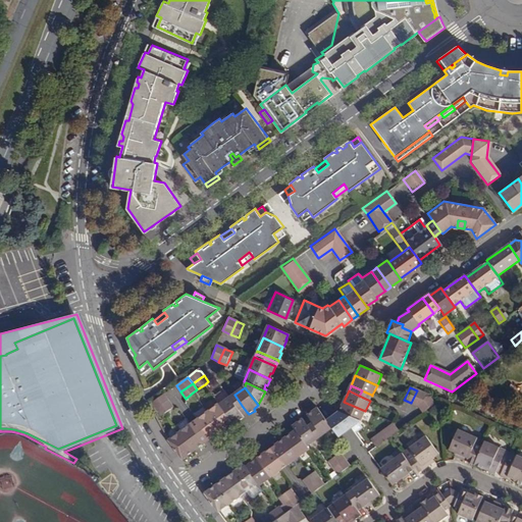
[(362,390),(359,396),(370,401),(371,398),(372,396),(371,395),(362,390)]
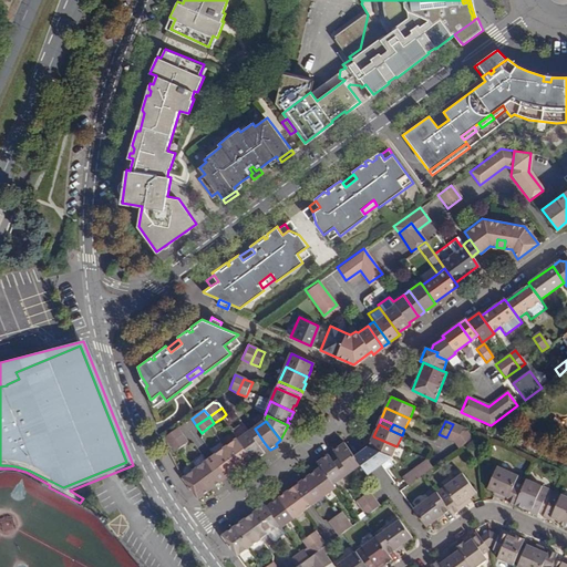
[(461,428),(453,424),(446,437),(455,441),(461,428)]
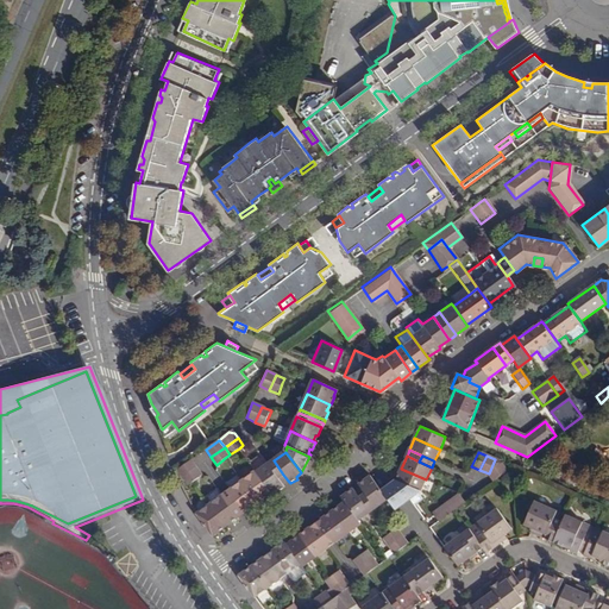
[(498,460),(495,459),(489,473),(494,481),(507,471),(498,460)]
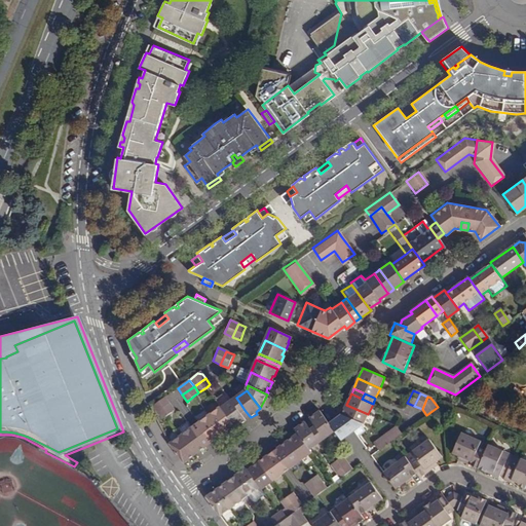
[(158,412),(170,404),(165,398),(154,406),(158,412)]
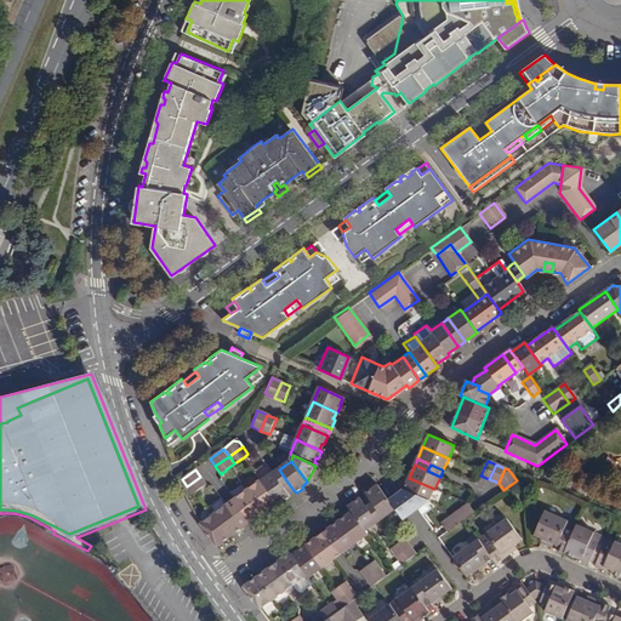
[(284,482),(286,485),(289,484),(279,469),(275,471),(284,482)]
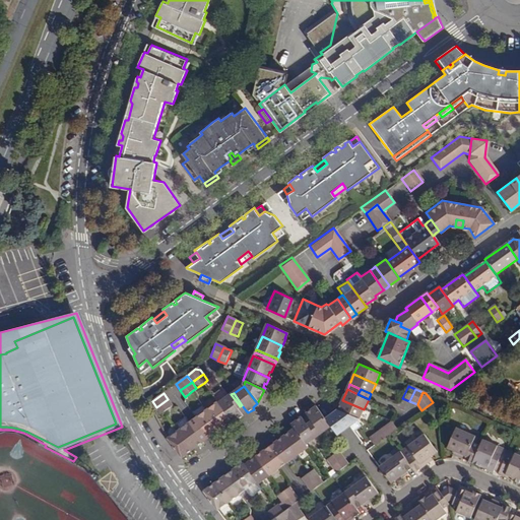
[(230,396),(238,408),(240,406),(238,403),(231,394),(229,396),(230,396)]
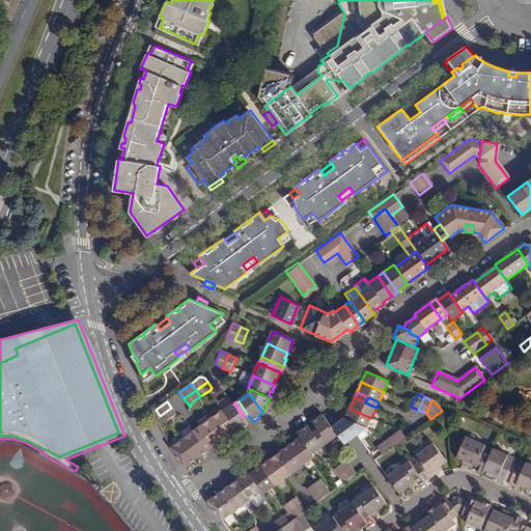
[(233,404),(223,412),(234,428),(235,430),(238,432),(240,431),(239,429),(242,426),(244,428),(249,425),(246,422),(243,417),(234,404),(233,404)]
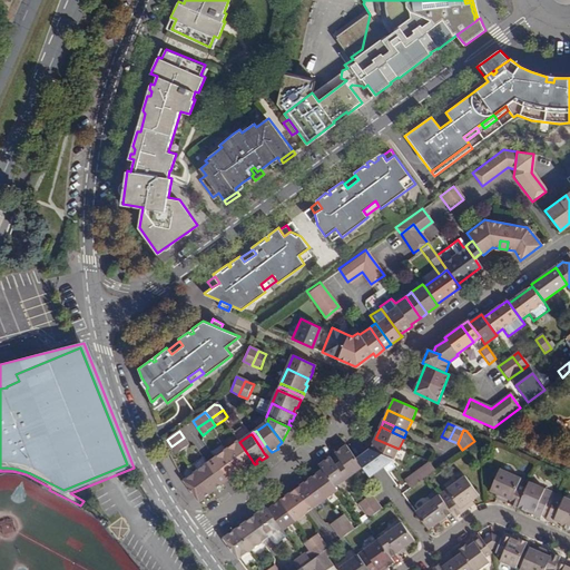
[(189,444),(184,438),(172,446),(177,454),(180,451),(189,444)]
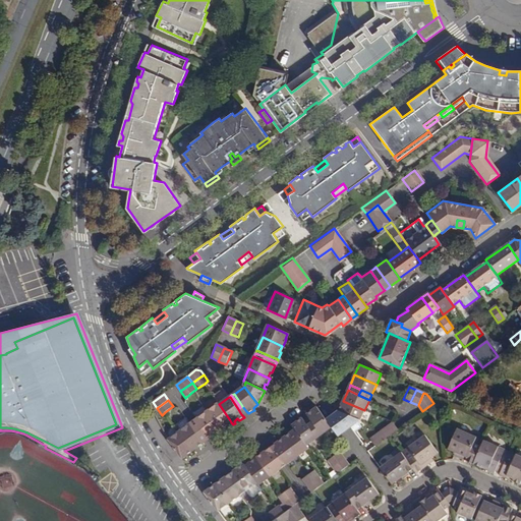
[(343,401),(339,411),(359,420),(360,420),(364,410),(343,401)]
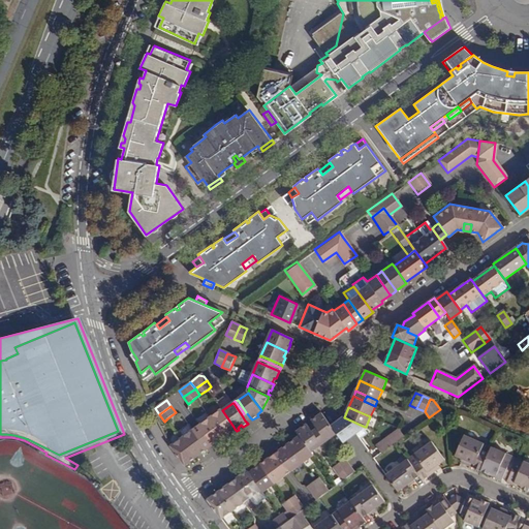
[(210,417),(222,435),(224,437),(229,432),(228,430),(234,427),(222,410),(221,409),(210,417)]
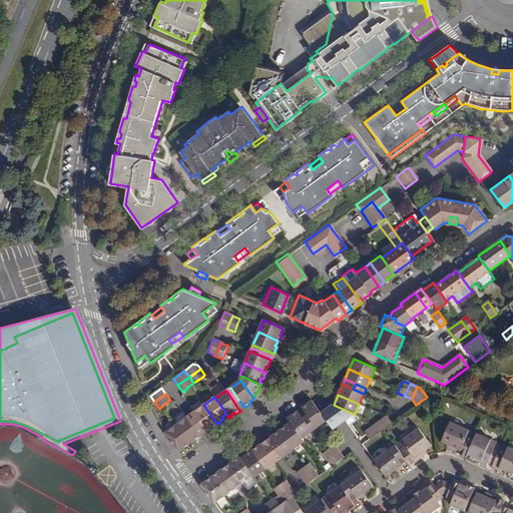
[(236,401),(234,403),(237,408),(240,406),(242,405),(238,400),(236,401)]
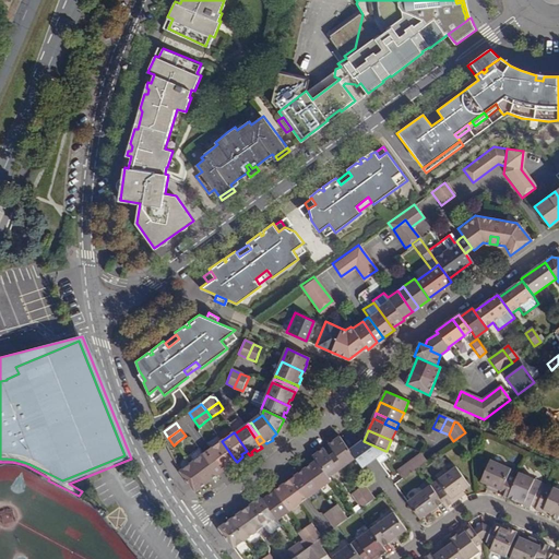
[(335,453),(333,455),(343,468),(355,459),(349,451),(340,437),(330,444),(331,448),(335,453)]
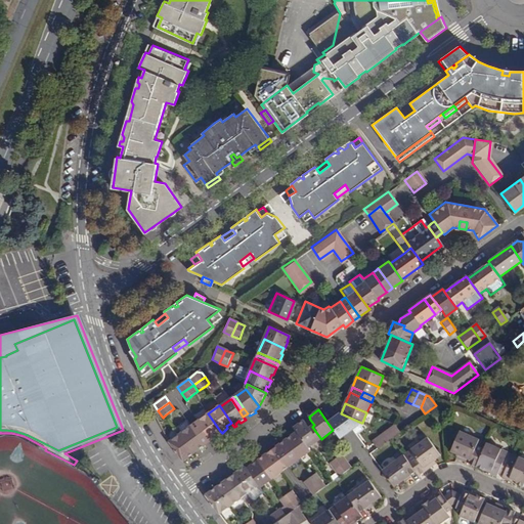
[(220,431),(208,413),(197,422),(204,432),(211,441),(217,436),(216,434),(220,431)]
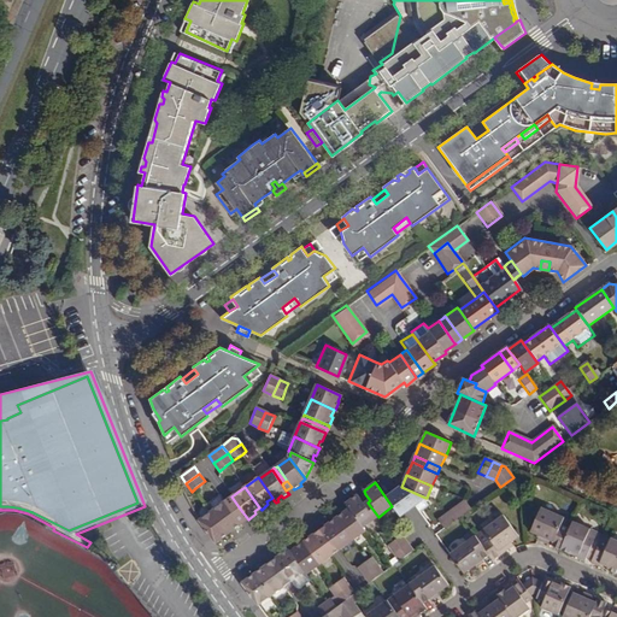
[(415,506),(401,487),(386,498),(392,506),(400,517),(407,511),(415,506)]
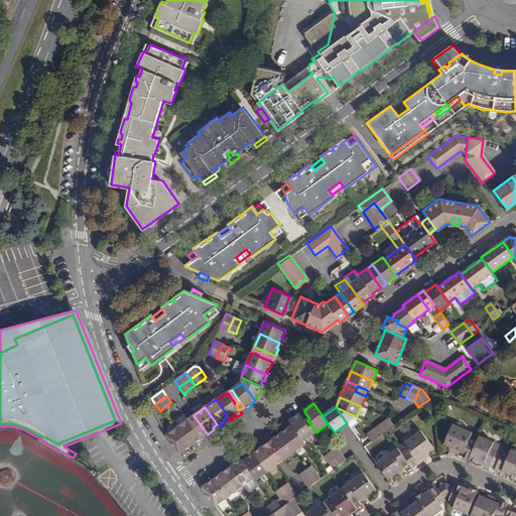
[(356,416),(336,407),(347,423),(355,417),(356,416)]
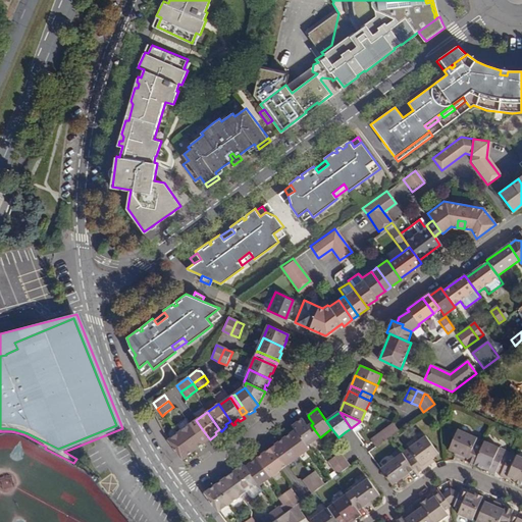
[(295,430),(307,447),(320,437),(311,425),(308,427),(304,421),(303,419),(293,426),(295,430)]
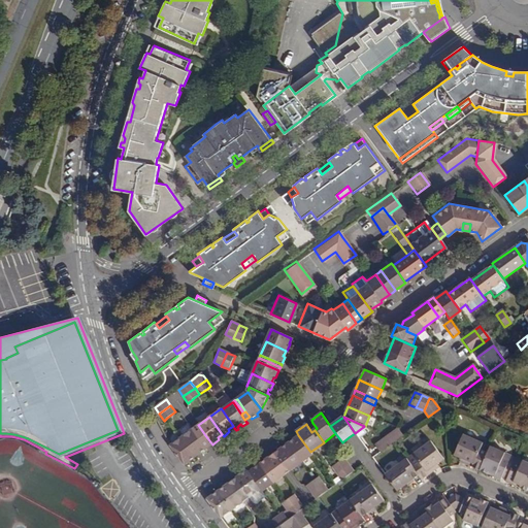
[(193,429),(200,438),(205,435),(198,425),(196,427),(193,429)]
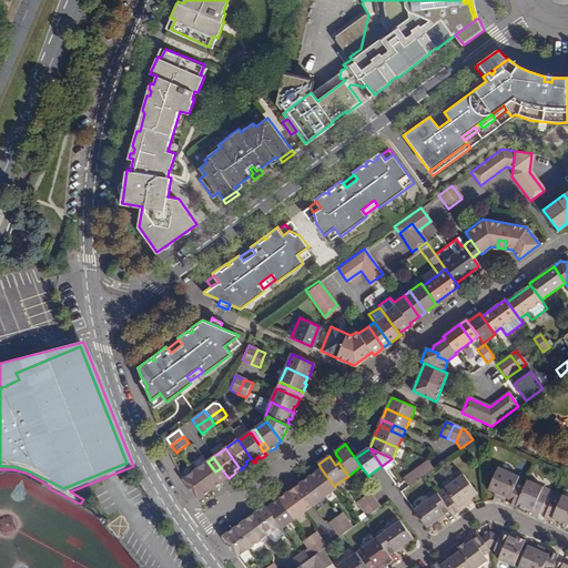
[(382,466),(386,472),(395,465),(391,459),(382,466)]
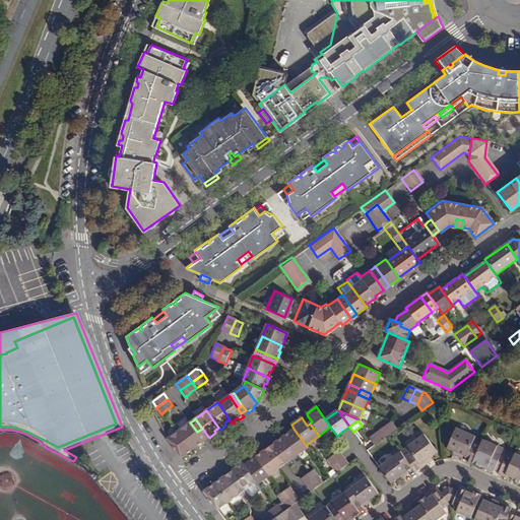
[(179,431),(192,450),(194,449),(192,447),(196,444),(197,446),(204,441),(197,432),(190,423),(179,431)]
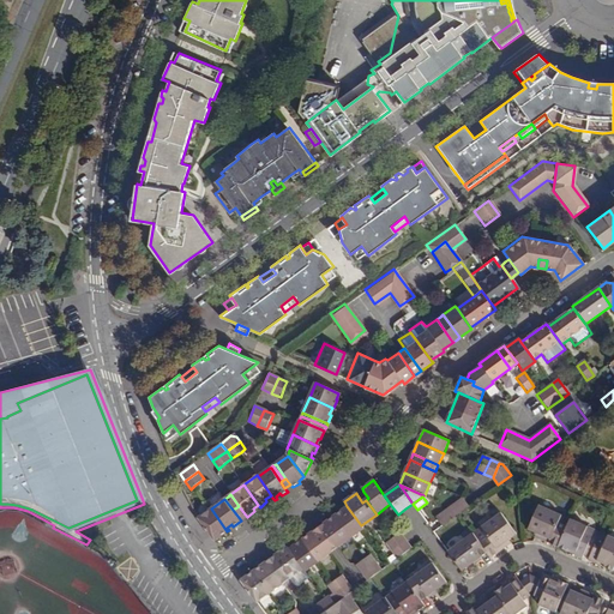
[(463,499),(450,509),(456,516),(469,506),(463,499)]
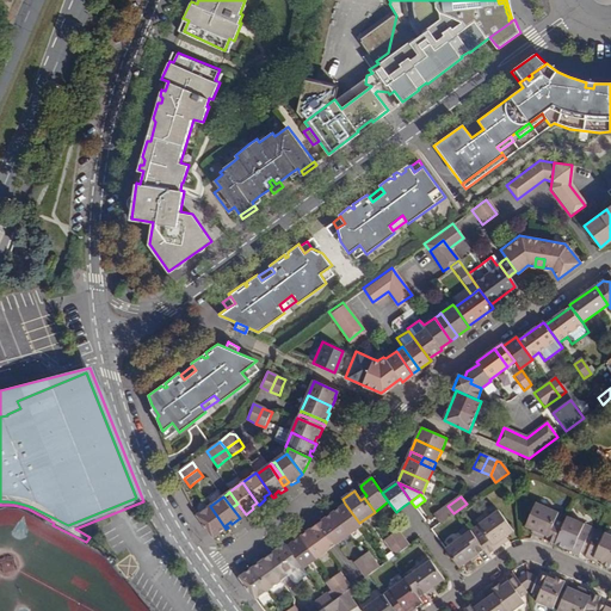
[(554,544),(562,523),(555,519),(557,511),(534,501),(523,526),(531,530),(541,534),(538,538),(554,544)]
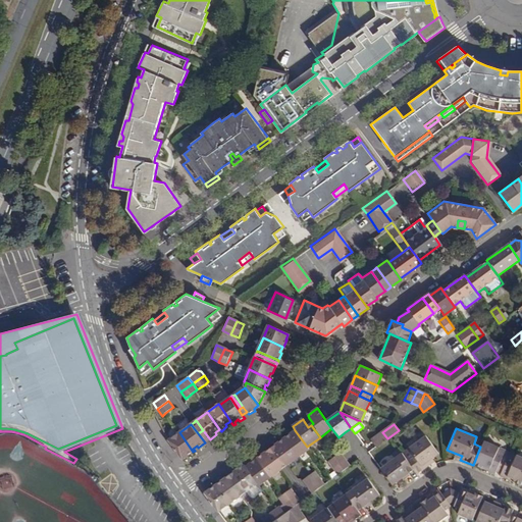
[(203,430),(198,433),(205,442),(207,440),(210,439),(203,430)]
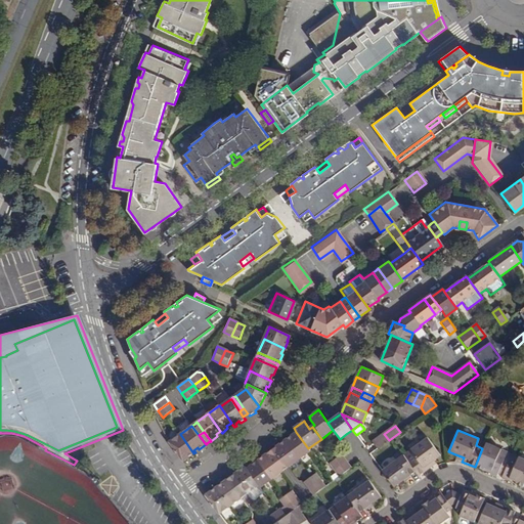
[(286,440),(287,442),(299,459),(310,451),(308,448),(296,432),(295,433),(296,435),(293,438),(291,436),(286,440)]
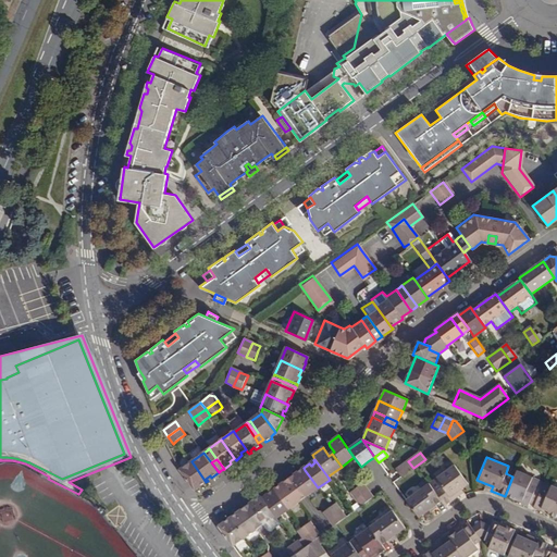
[(206,482),(192,461),(181,469),(196,490),(197,490),(195,486),(198,484),(200,486),(206,482)]
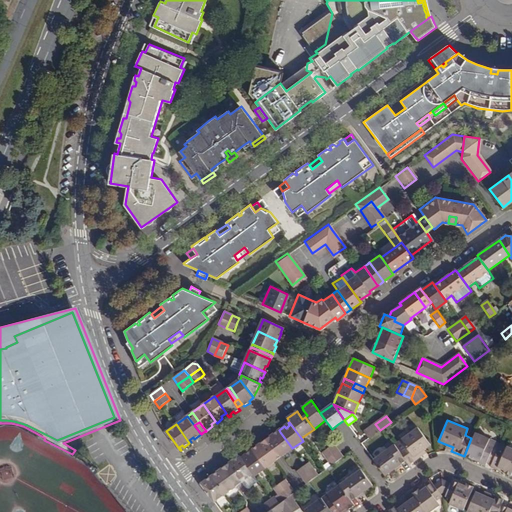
[(380,430),(375,424),(364,431),(369,438),(380,430)]
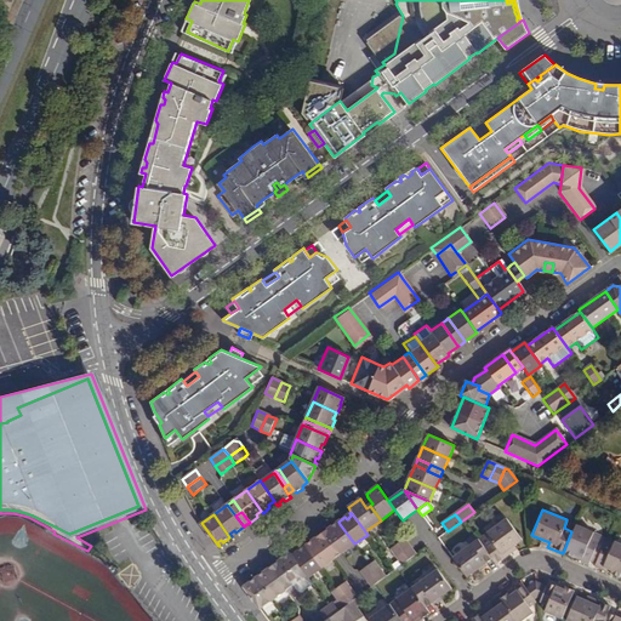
[(483,545),(493,558),(496,564),(508,554),(506,551),(514,545),(522,540),(506,518),(485,533),(491,540),(483,545)]
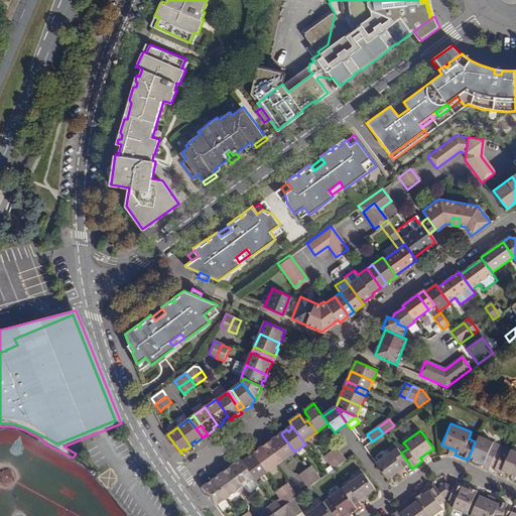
[(294,452),(282,435),(278,438),(276,436),(270,441),(284,460),(294,452)]
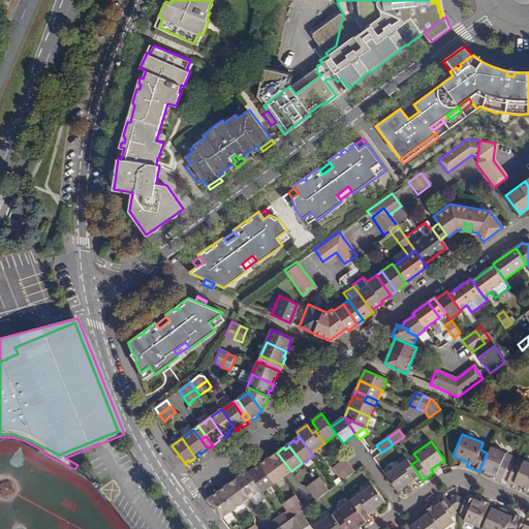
[(487,453),(479,471),(487,474),(488,471),(502,477),(503,474),(507,465),(509,462),(502,459),(504,454),(490,446),(487,453)]
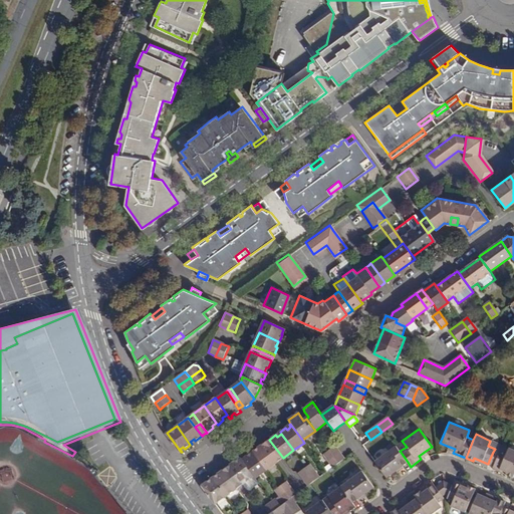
[(266,442),(280,461),(283,458),(269,440),(266,442)]
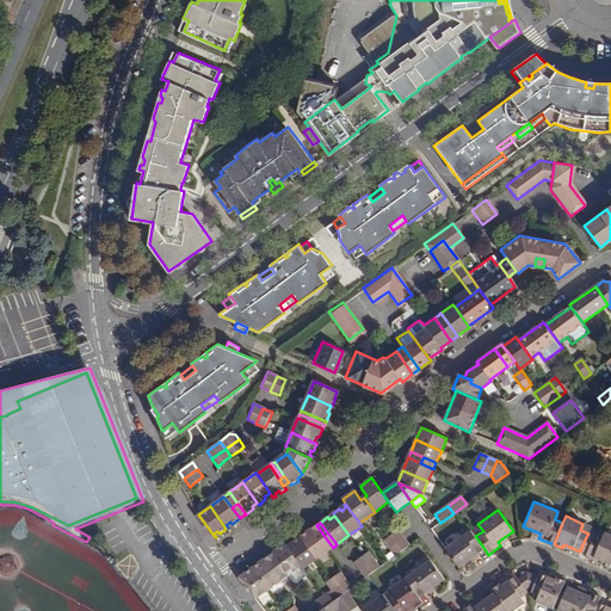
[(329,550),(333,548),(316,525),(313,528),(329,550)]
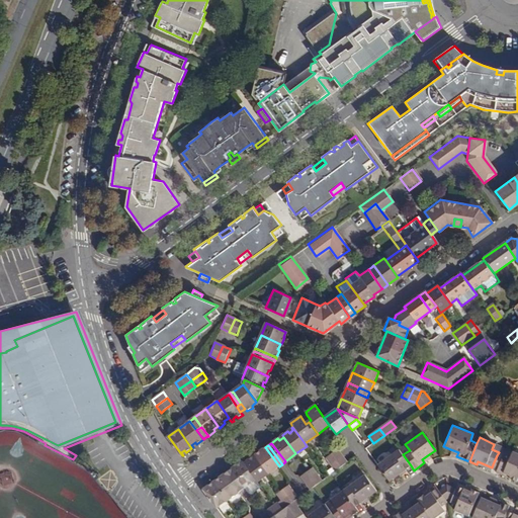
[(255,455),(268,473),(279,466),(265,447),(259,452),(260,454),(257,456),(256,454),(255,455)]
